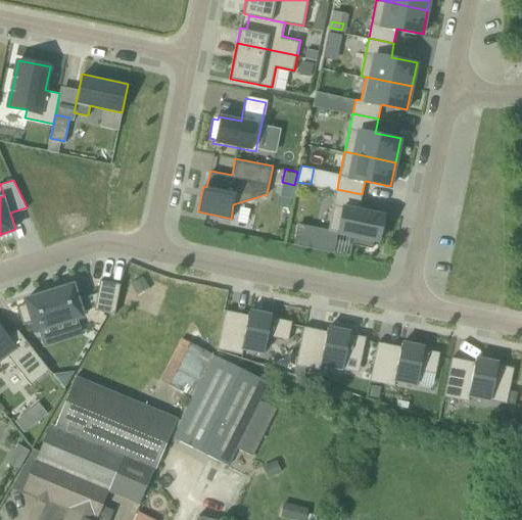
[(359,208),(362,194),(337,189),(334,203),(328,230),(379,240),(385,215),(359,208)]
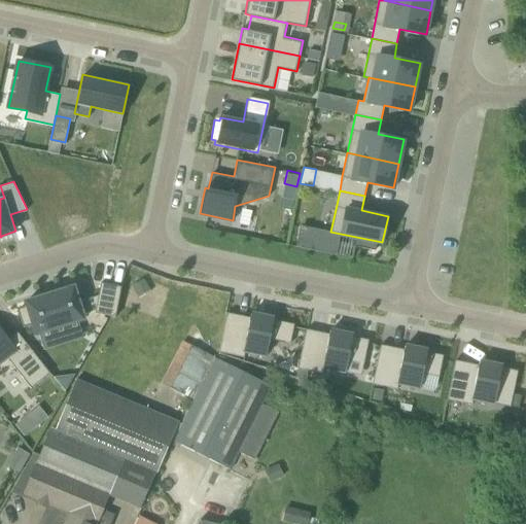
[(337,253),(340,239),(321,235),(318,249),(337,253)]
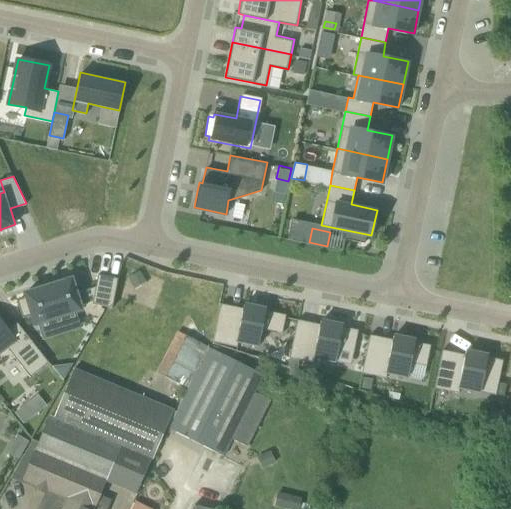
[(146,281),(139,270),(129,277),(135,287),(146,281)]
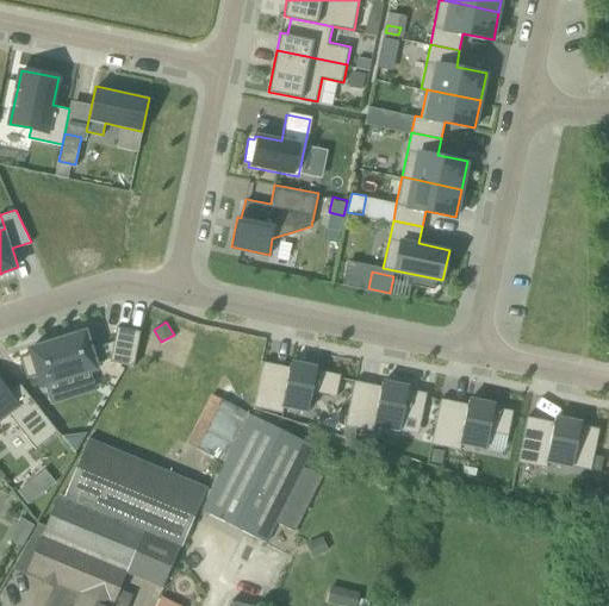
[(97,362),(111,357),(111,358),(135,362),(142,328),(118,323),(115,338),(91,345),(87,332),(86,329),(82,330),(35,345),(31,347),(32,350),(42,380),(43,383),(47,382),(45,382),(94,367),(98,366),(97,362)]
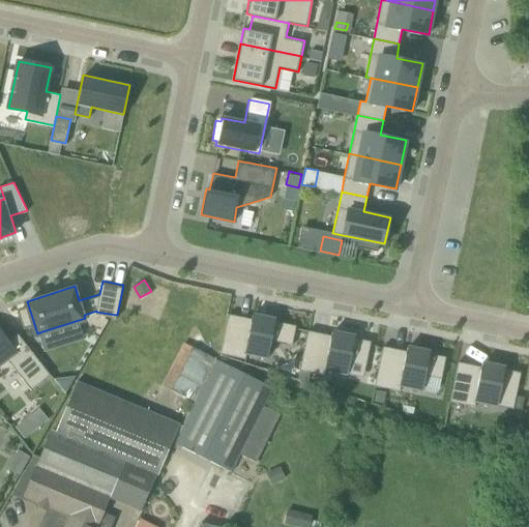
[(268,356),(271,339),(292,344),(296,324),(275,320),(276,319),(264,316),(253,314),(253,318),(229,313),(221,352),(245,357),(246,352),(268,356)]
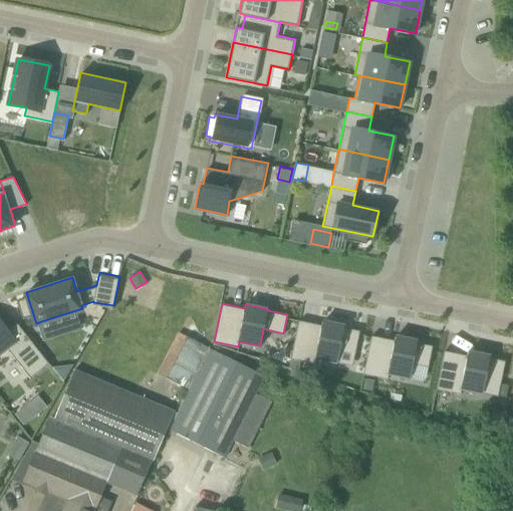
[(49,362),(18,322),(9,329),(0,317),(0,353),(7,348),(30,377),(49,362)]
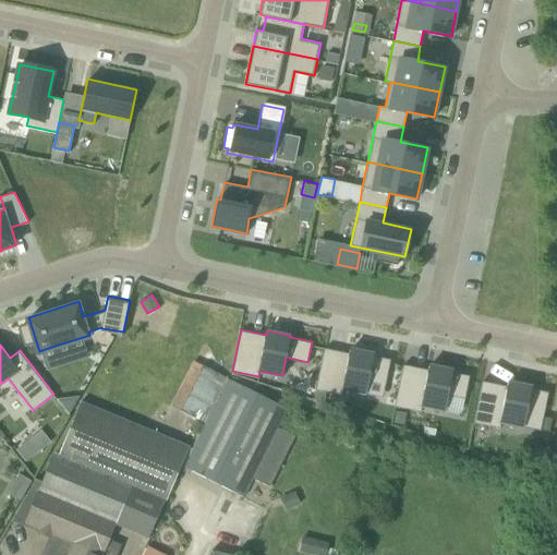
[(370,376),(387,381),(391,358),(374,354),(375,353),(362,350),(350,348),(349,352),(325,347),(316,389),(342,394),(343,388),(366,393),(370,376)]
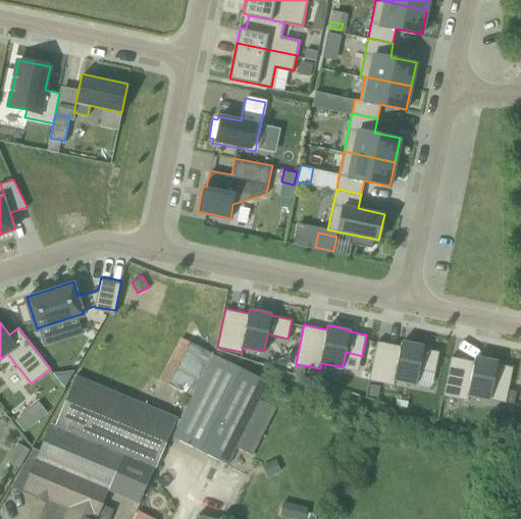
[(416,382),(419,368),(435,371),(439,350),(424,347),(424,346),(413,343),(402,341),(401,345),(377,340),(369,378),(395,384),(396,378),(416,382)]
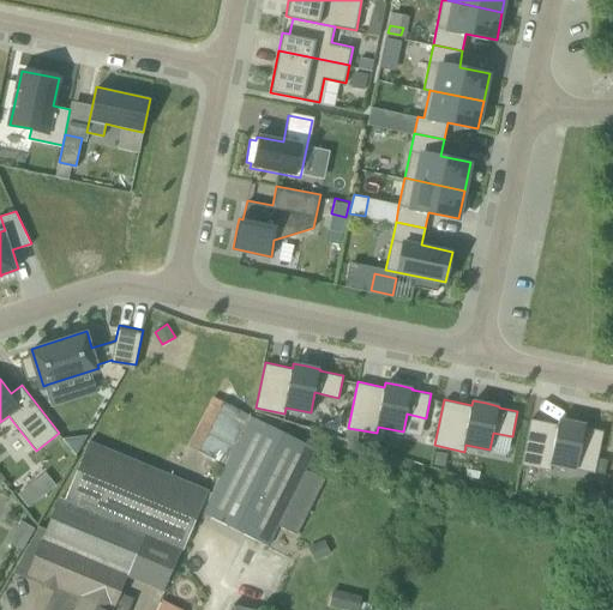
[(224,463),(250,414),(222,400),(197,448),(224,463)]
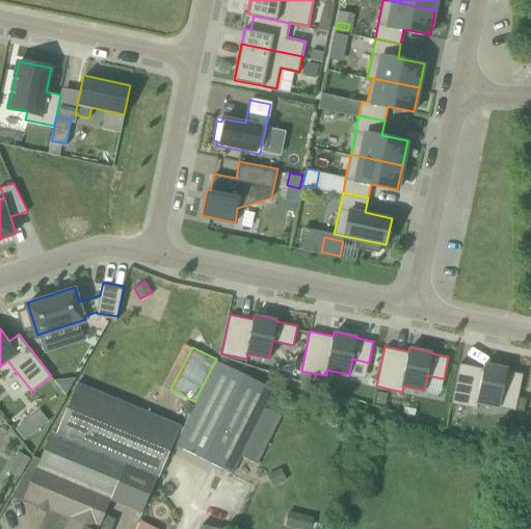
[(175,444),(232,472),(241,454),(258,463),(282,415),(265,406),(274,389),(217,360),(175,444)]
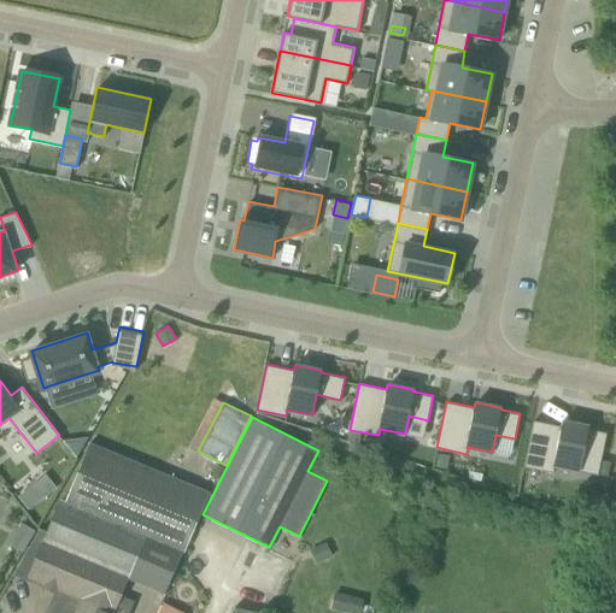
[(602,460),(608,432),(588,428),(588,426),(575,423),(562,420),(561,425),(534,419),(524,466),(553,472),(555,465),(598,475),(602,460)]
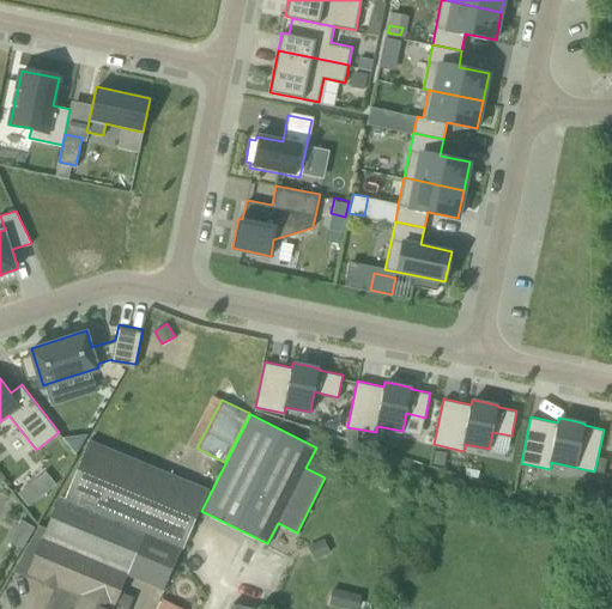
[(76,454),(86,436),(64,438),(76,454)]
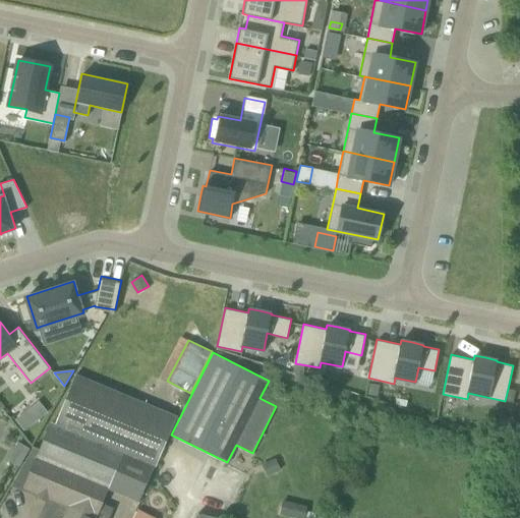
[(63,517),(70,504),(101,517),(109,517),(114,507),(103,502),(107,492),(138,504),(178,415),(76,372),(65,398),(70,400),(61,423),(56,421),(55,422),(51,420),(40,448),(33,446),(13,481),(52,498),(42,517),(63,517)]
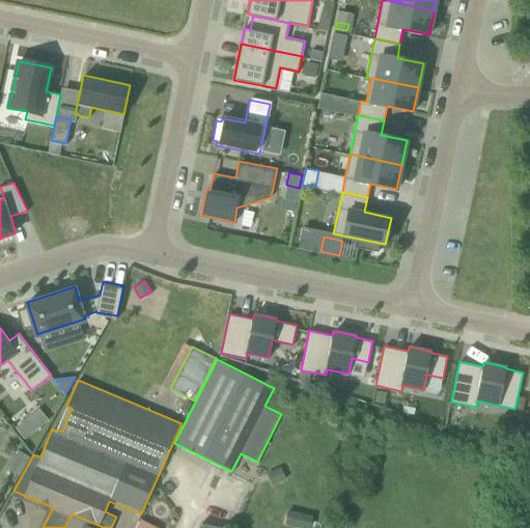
[(374,399),(384,401),(387,391),(377,389),(374,399)]
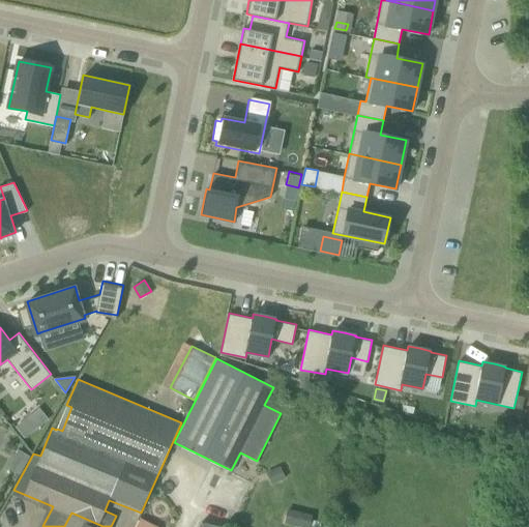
[(522,409),(525,398),(517,396),(513,408),(522,409)]
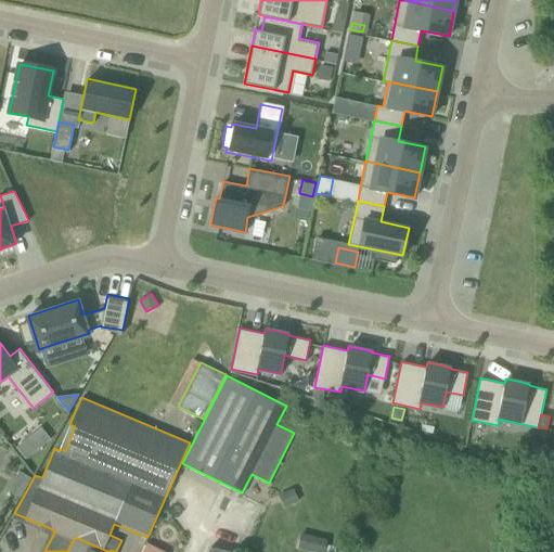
[(26,439),(17,446),(26,457),(35,450),(26,439)]
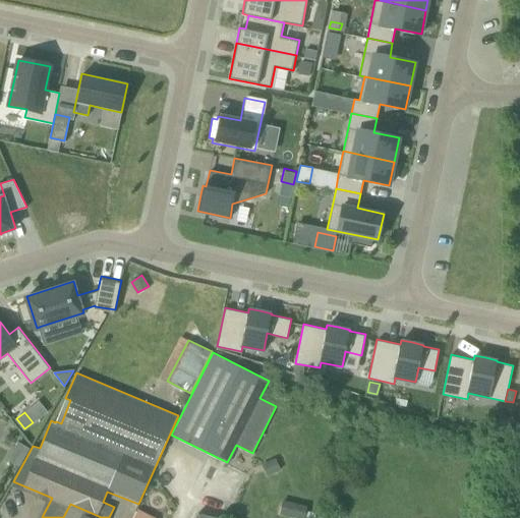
[(18,442),(8,459),(19,465),(30,448),(18,442)]
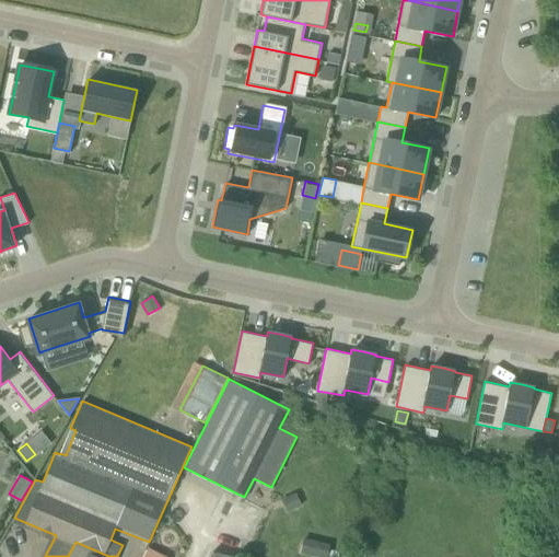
[(108,556),(76,542),(68,556),(108,556)]
